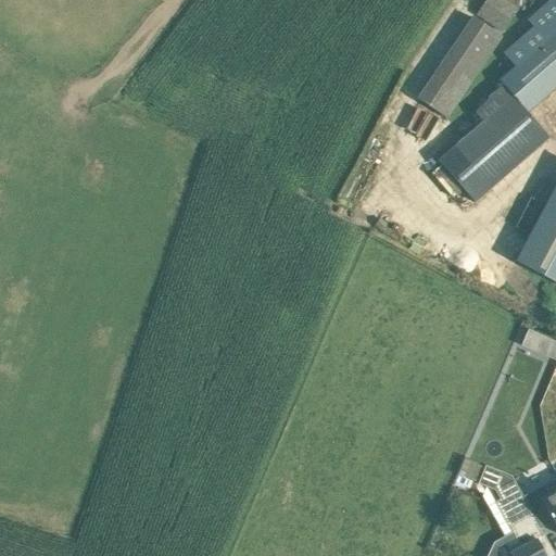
[(453,148),(437,162),(440,164),(460,188),(475,204),(478,202),(490,191),(548,139),(526,113),(555,86),(555,0),(551,0),(545,7),(541,10),(542,11),(526,24),(530,29),(513,45),(502,53),(514,67),(498,80),(502,85),(487,98),(489,100),(474,113),(482,122),(453,148)]
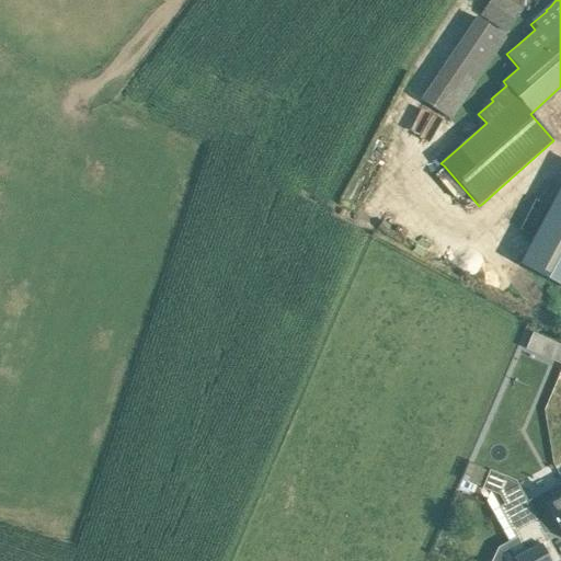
[(512,0),(485,0),(479,14),(508,29),(521,4),(512,0)]
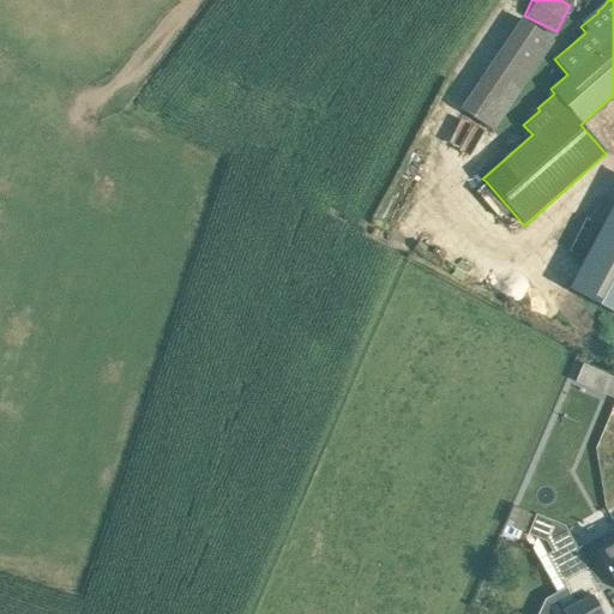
[(473,90),(459,109),(493,131),(506,113),(554,42),(521,19),(473,90)]
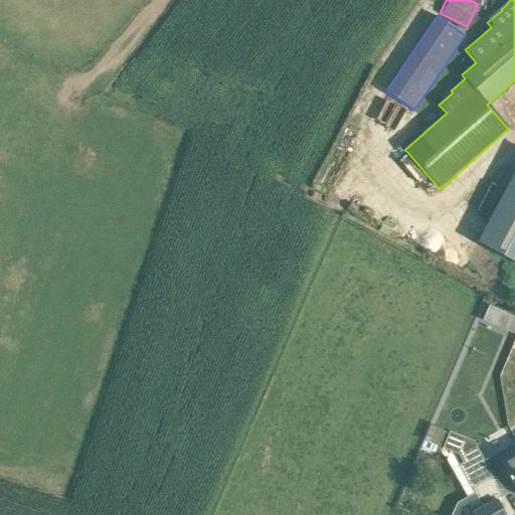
[(514,171),(477,242),(514,262),(514,171)]
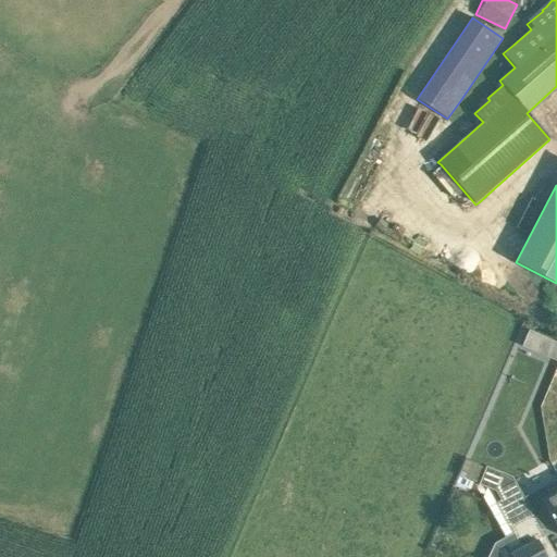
[(546,357),(556,361),(556,358),(556,342),(553,341),(546,357)]
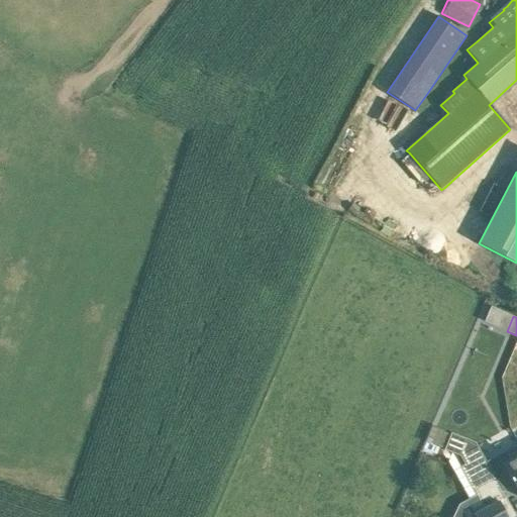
[(511,516),(514,515),(514,516),(516,516),(502,491),(486,461),(476,443),(451,433),(444,449),(459,456),(464,464),(459,467),(479,501),(459,505),(452,516),(511,516)]
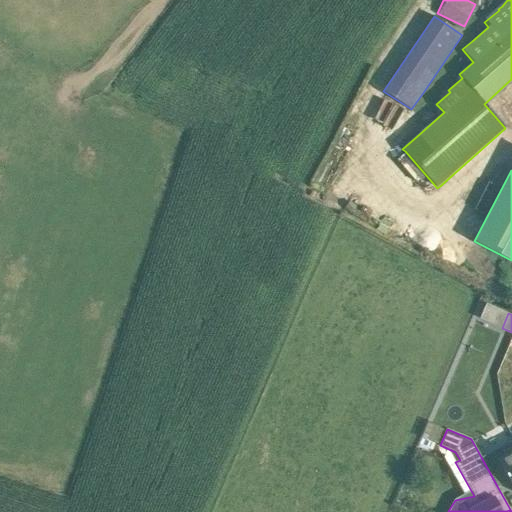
[(511,439),(481,457),(497,486),(508,480),(511,486),(511,439)]
